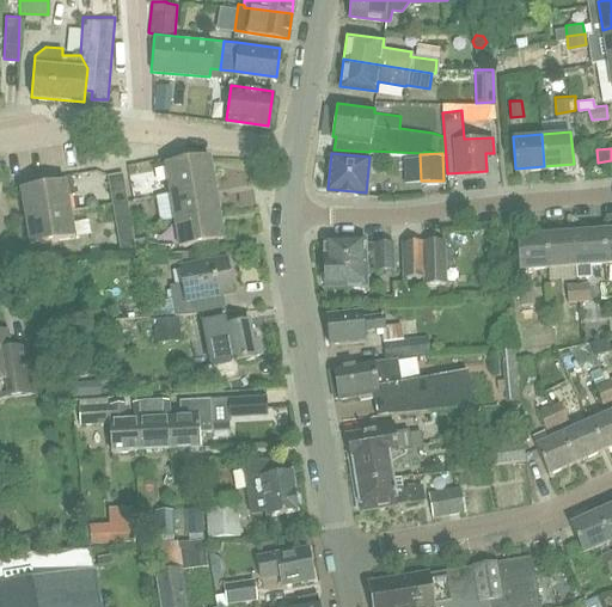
[(165,163),(170,190),(214,182),(209,155),(165,163)]
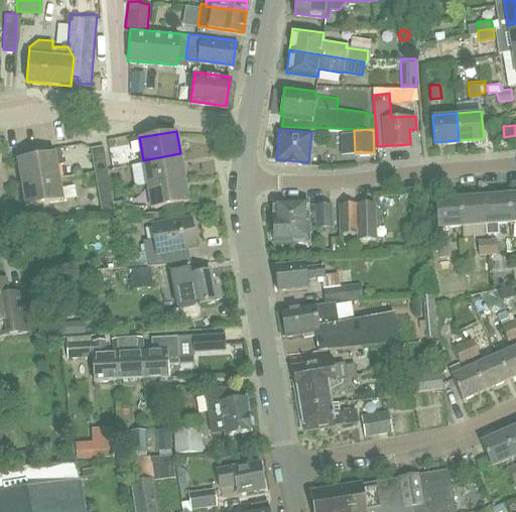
[(95,171),(108,170),(103,143),(91,145),(95,171)]
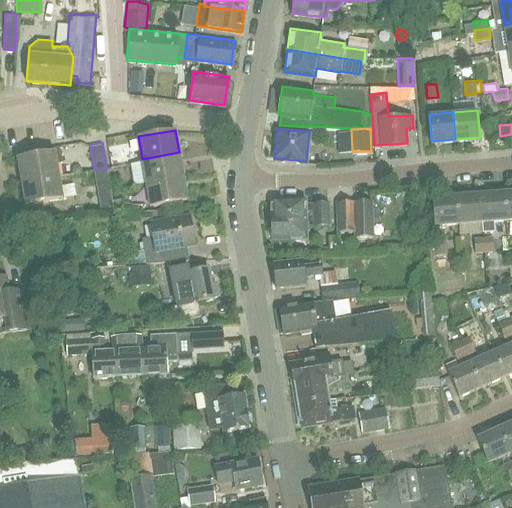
[(139,148),(120,151),(122,167),(141,165),(139,148)]
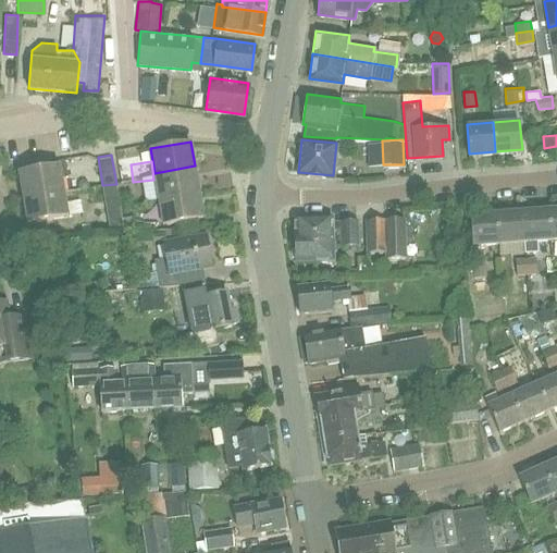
[(19,171),(22,196),(63,188),(61,175),(67,173),(66,163),(59,164),(59,163),(19,171)]
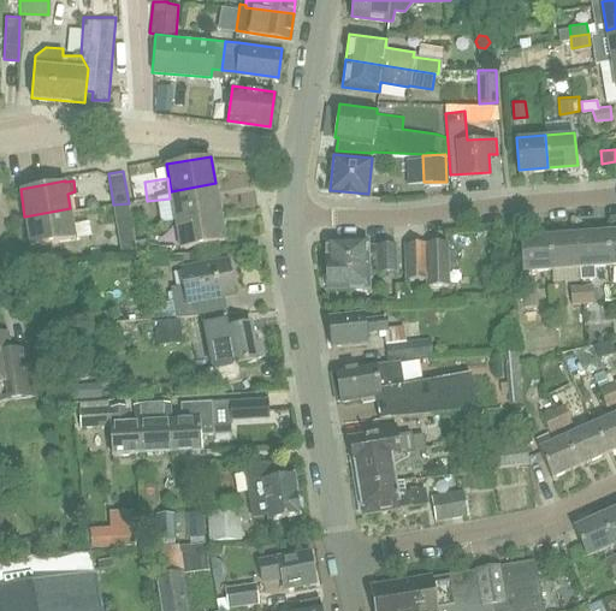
[(171,191),(175,218),(220,211),(215,183),(171,191)]
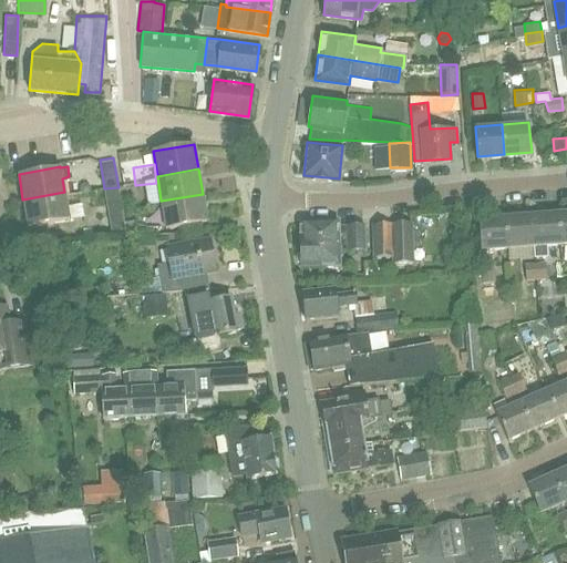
[(91,180),(80,181),(85,211),(101,208),(99,194),(93,195),(91,180)]
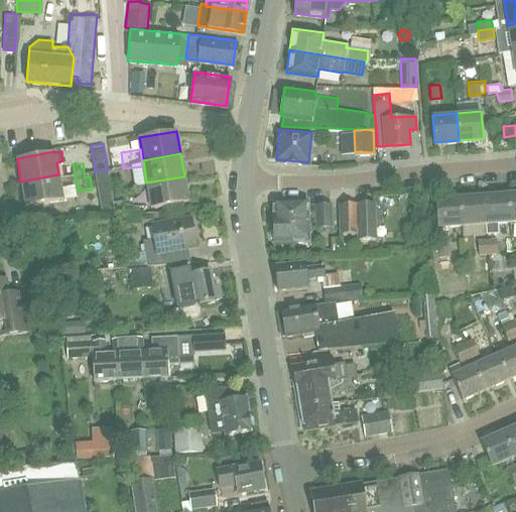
[(108,170),(95,171),(97,184),(98,193),(112,190),(108,170)]
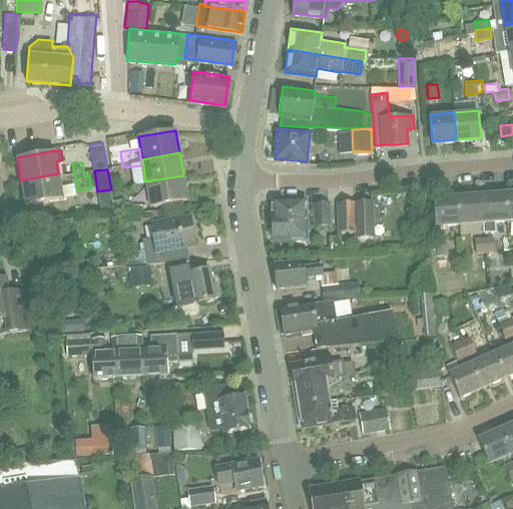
[(58,173),(20,180),(24,203),(62,196),(58,173)]
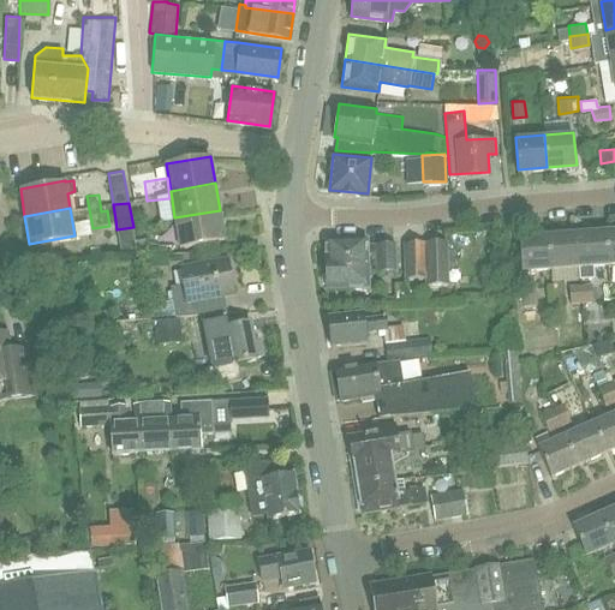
[(225,238),(220,210),(174,217),(179,245),(225,238)]
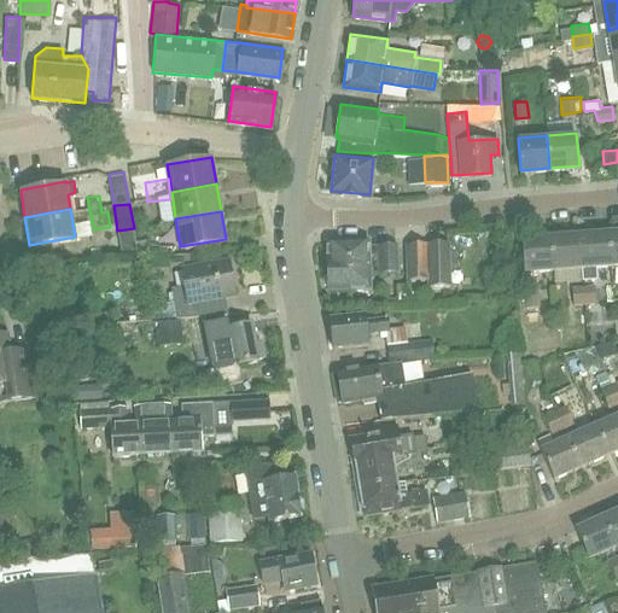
[(134,228),(117,231),(109,232),(111,250),(136,246),(138,254),(150,254),(147,238),(135,239),(134,228)]
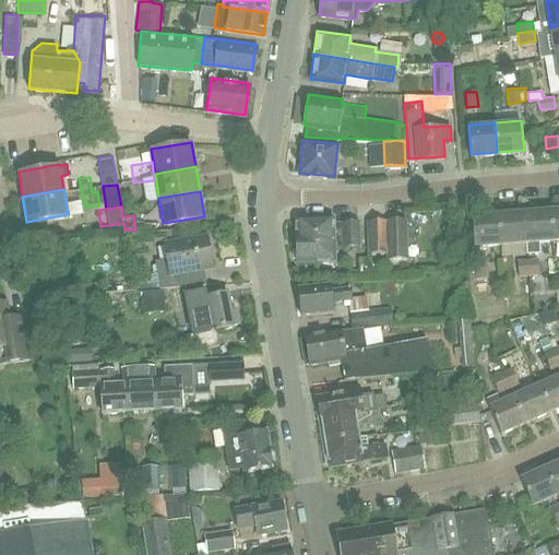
[(524,211),(526,250),(526,252),(539,251),(538,243),(552,241),(550,209),(524,211)]
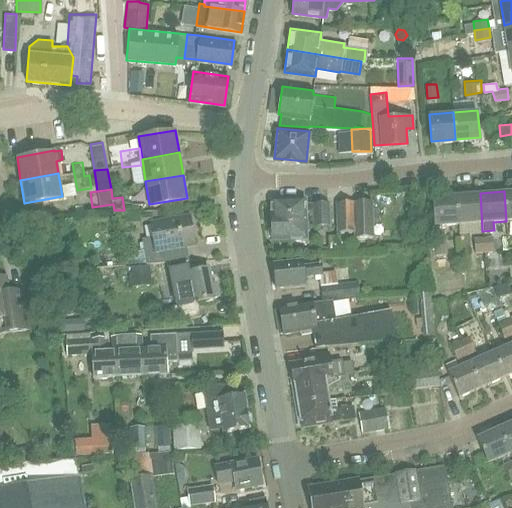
[(480,193),(456,194),(457,221),(459,221),(459,231),(482,229),(480,193)]
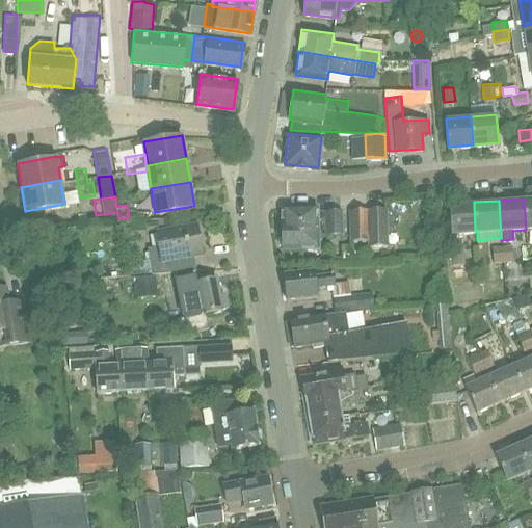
[(451,232),(475,230),(474,202),(449,204),(451,232)]
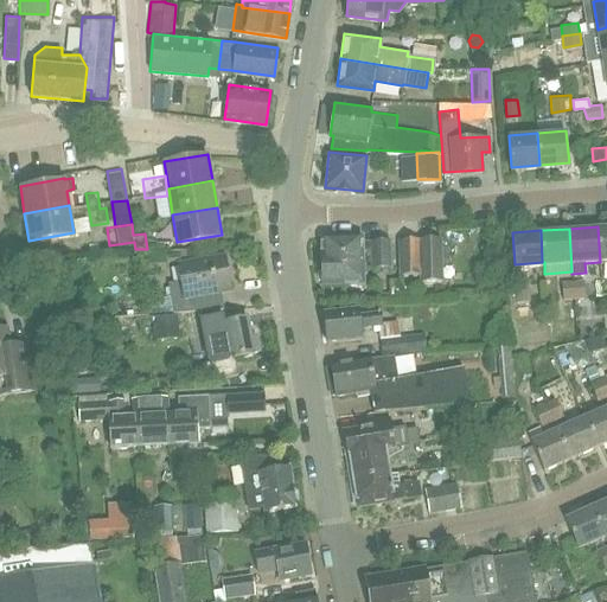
[(391,266),(391,249),(390,238),(362,238),(362,235),(320,235),(321,267),(318,269),(318,276),(321,279),(321,282),(363,281),(363,263),(366,260),(370,260),(371,266),(391,266)]
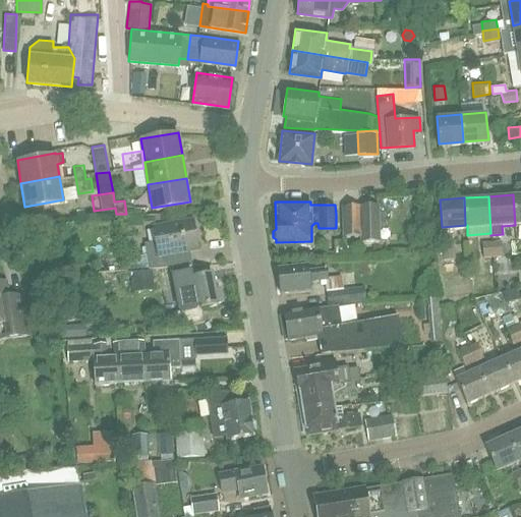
[(360,233),(360,240),(380,240),(379,203),(341,204),(342,234),(360,233)]
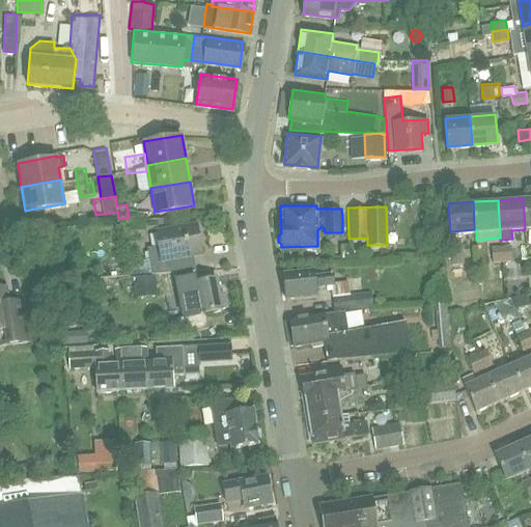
[(197,223),(156,230),(159,244),(147,246),(151,271),(195,268),(193,253),(202,251),(197,223)]
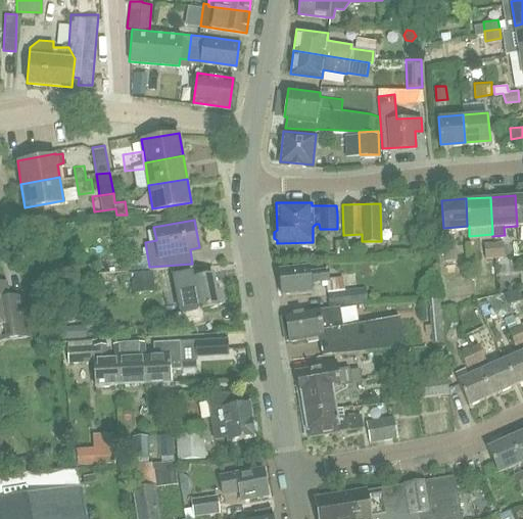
[(484,256),(494,255),(493,240),(484,241),(484,256)]
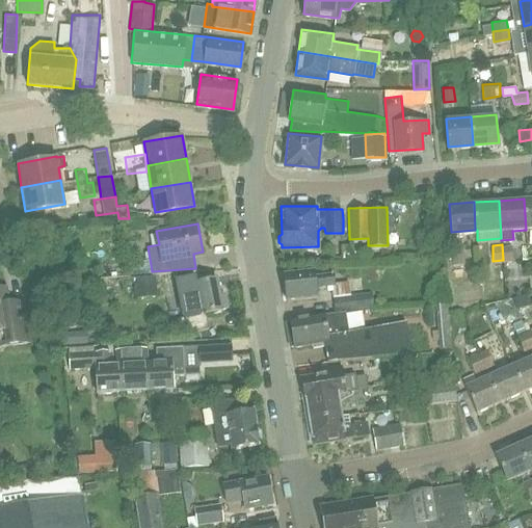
[(502,244),(503,260),(512,259),(511,244),(502,244)]
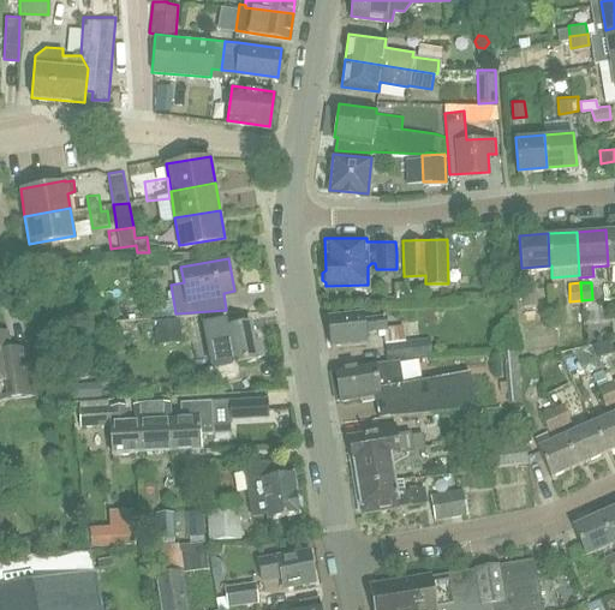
[(535,287),(521,287),(523,306),(536,306),(535,287)]
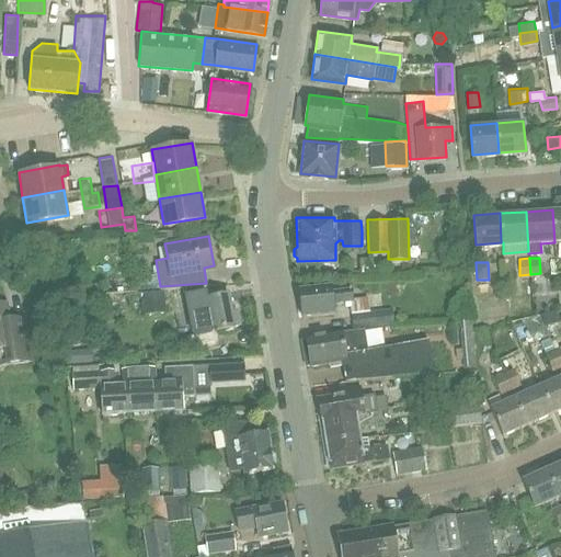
[(330,286),(330,283),(298,286),(301,315),(333,310),(332,302),(344,299),(345,305),(350,305),(353,326),(393,322),(391,306),(369,308),(368,295),(354,296),(353,284),(330,286)]
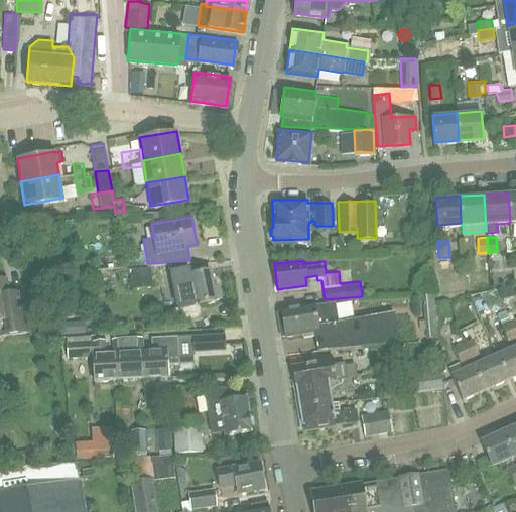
[(150,264),(133,265),(133,279),(133,286),(152,285),(150,264)]
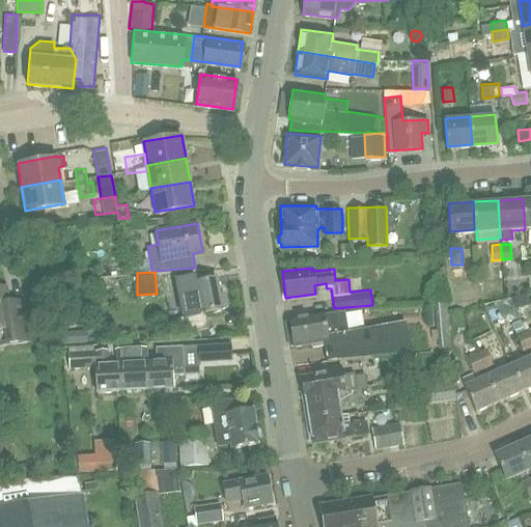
[(204,310),(222,307),(221,304),(224,304),(222,290),(219,292),(216,277),(194,281),(194,277),(176,279),(183,314),(175,315),(178,330),(207,325),(204,310)]
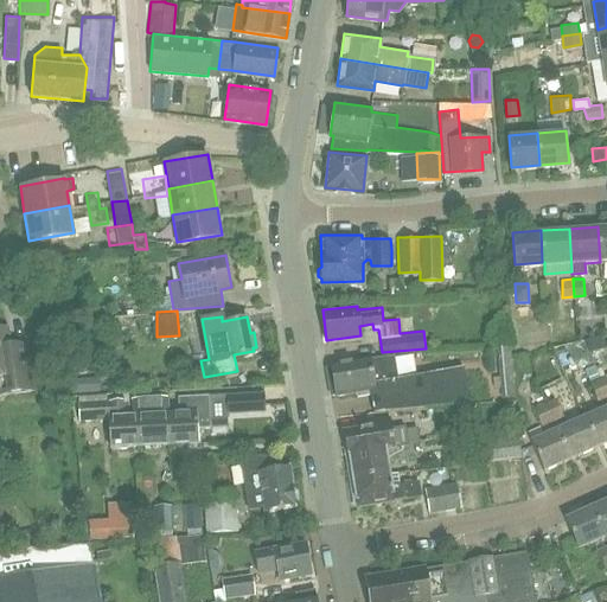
[(6,326),(0,326),(0,391),(32,388),(26,343),(8,345),(6,326)]
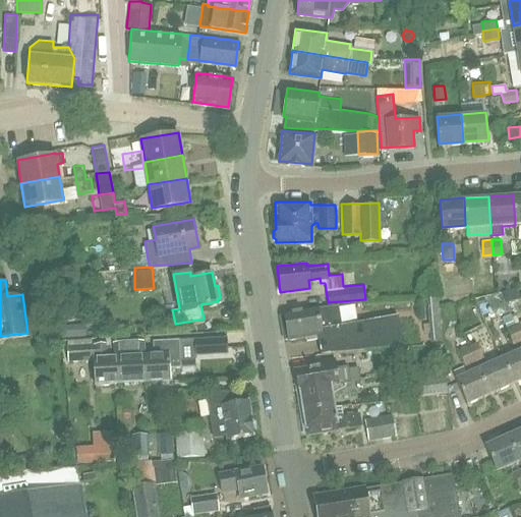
[(520,296),(518,285),(504,289),(506,299),(520,296)]
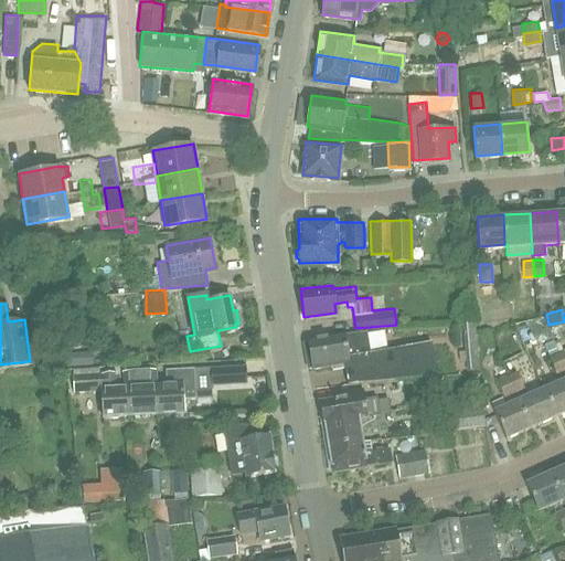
[(370,350),(366,330),(353,332),(353,330),(343,332),(308,338),(312,367),(343,361),(348,382),(403,377),(436,373),(435,361),(430,340),(370,350)]
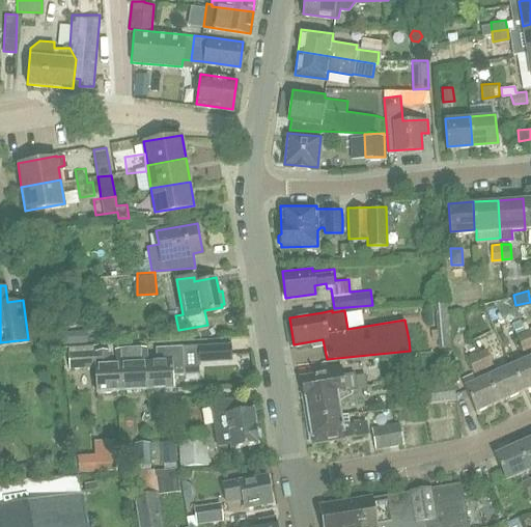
[(520,317),(512,322),(518,333),(525,329),(520,317)]
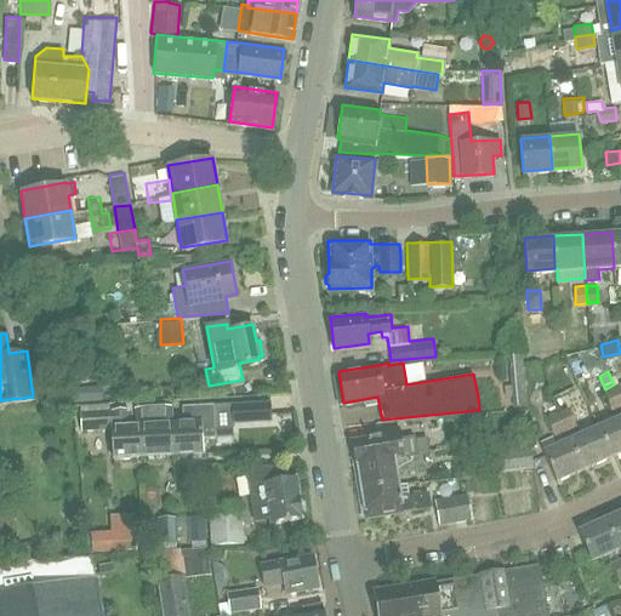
[(611,408),(620,403),(620,401),(614,385),(605,389),(604,389),(611,408)]
